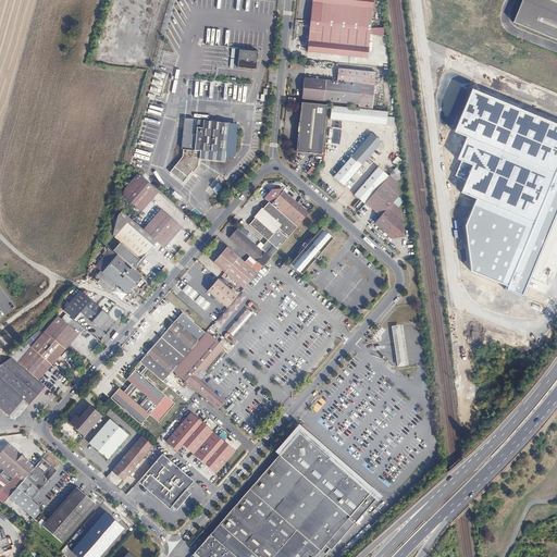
[(256,0),(255,12),(272,14),(272,0),(256,0)]
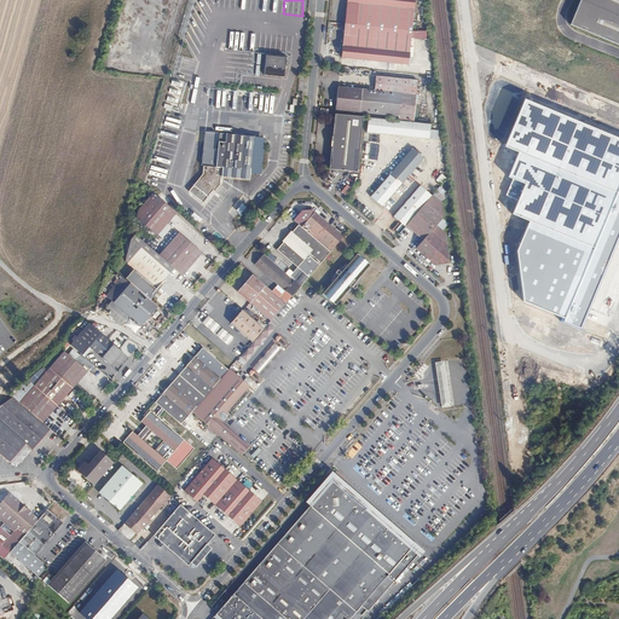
[(345,0),(343,23),(410,30),(414,0),(345,0)]
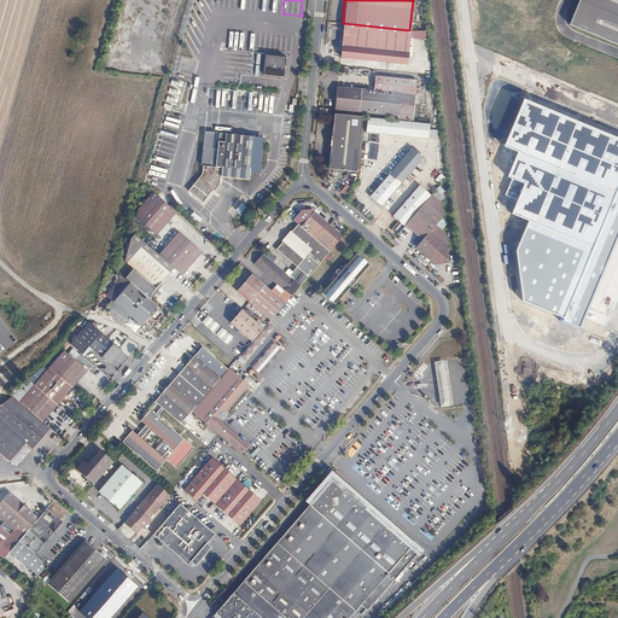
[(617,0),(579,0),(571,22),(617,41),(617,0)]
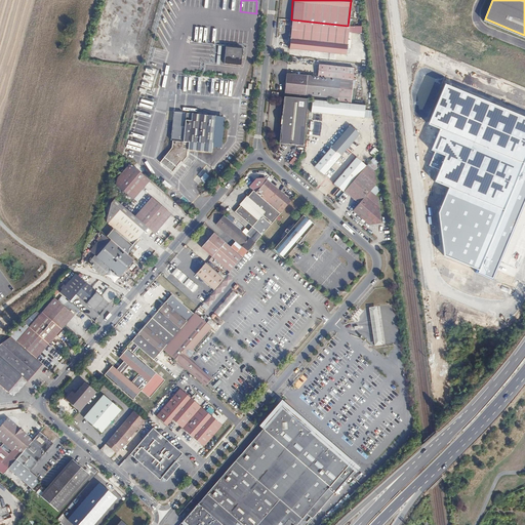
[(345,54),(348,26),(291,19),(287,47),(345,54)]
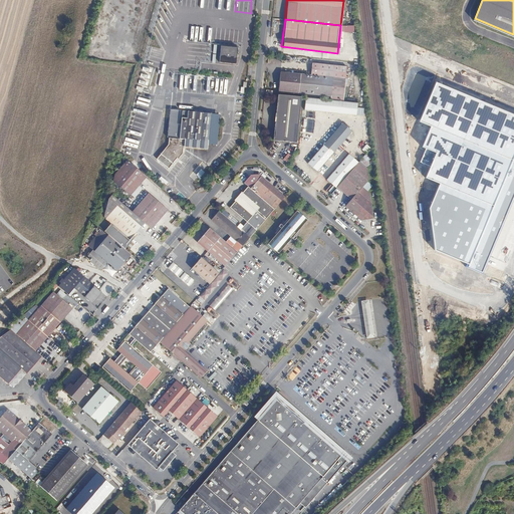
[(235,65),(237,47),(213,45),(212,58),(217,58),(216,64),(235,65)]
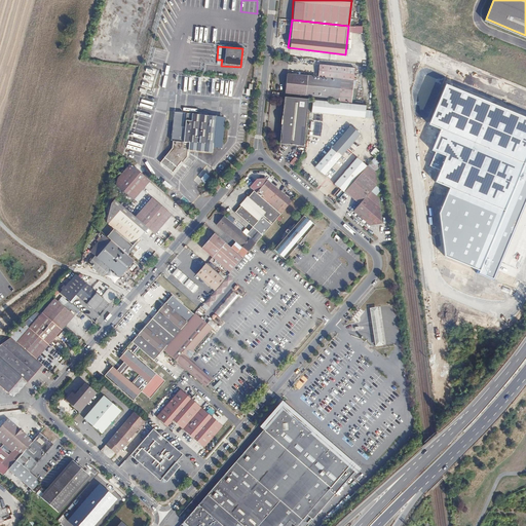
[(153,92),(156,68),(144,67),(141,92),(146,94),(146,91),(153,92)]
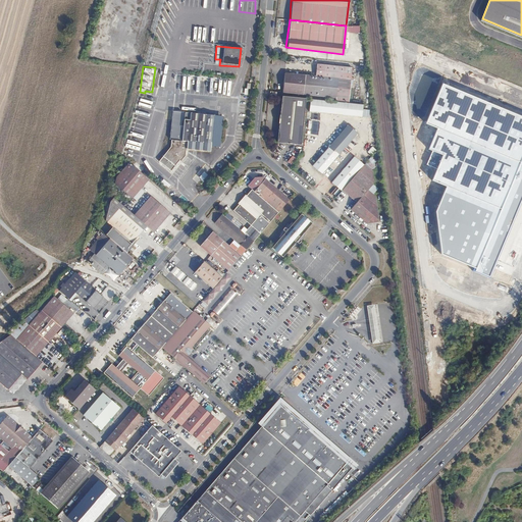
[(340,80),(290,72),(289,77),(284,81),(282,92),(328,98),(336,99),(340,80)]
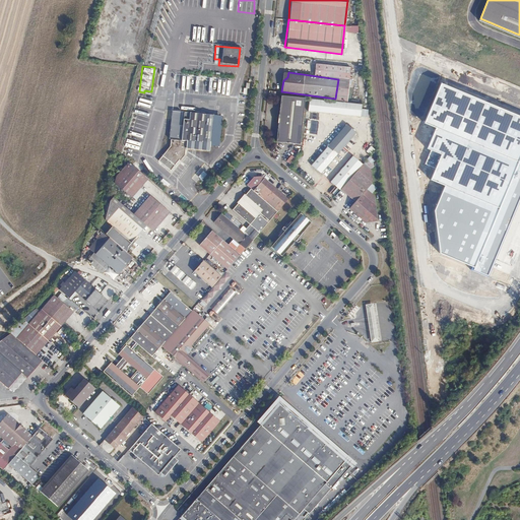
[(519,116),(440,83),(425,123),(436,128),(427,148),(431,150),(426,164),(435,169),(431,180),(445,185),(435,210),(440,253),(474,267),(473,270),(488,276),(519,197),(519,116)]
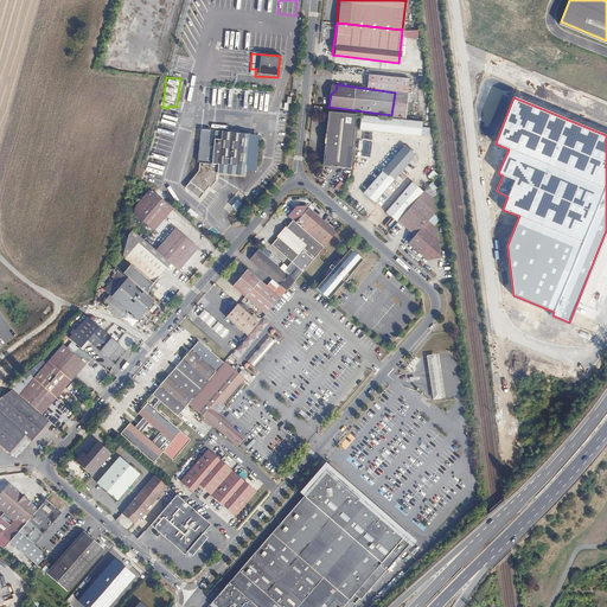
[(350,172),(357,117),(330,114),(321,168),(350,172)]
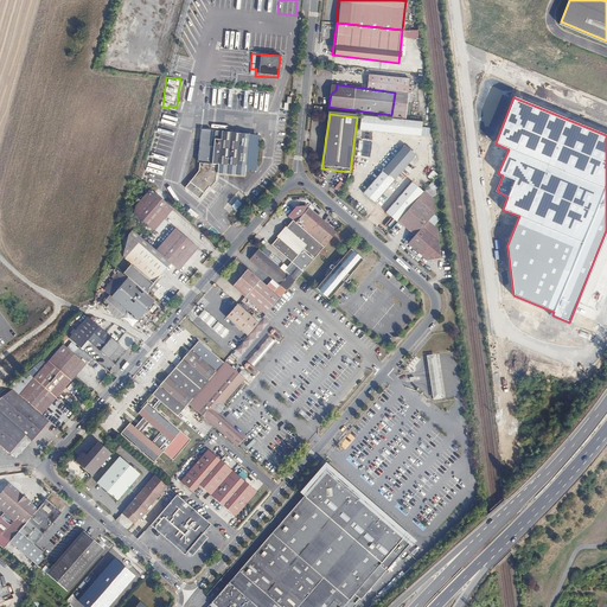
[(422,140),(423,125),(362,117),(360,133),(422,140)]
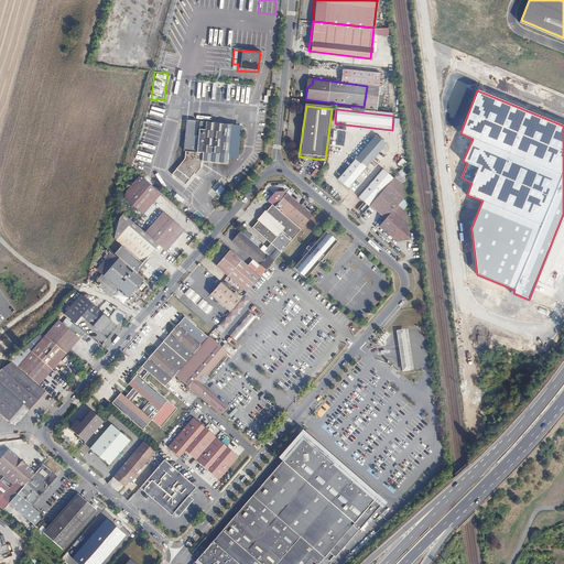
[(231,127),(224,126),(208,125),(207,132),(201,131),(201,139),(198,139),(199,128),(188,127),(187,138),(185,153),(187,153),(186,159),(172,175),(185,185),(190,180),(195,175),(197,176),(202,172),(204,162),(227,163),(228,158),(231,127)]
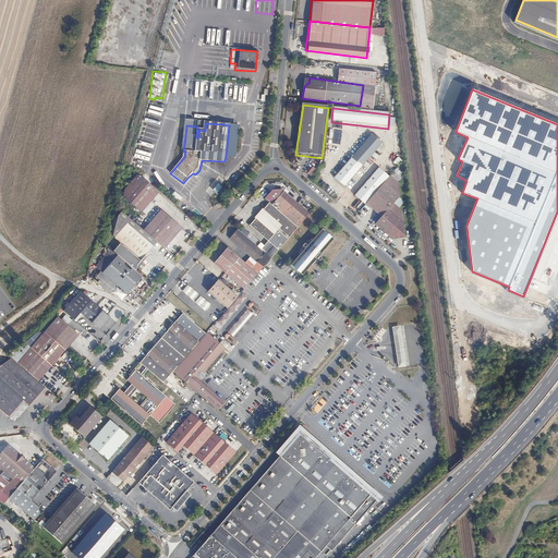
[(344,187),(383,144),(372,135),(335,178),(344,187)]
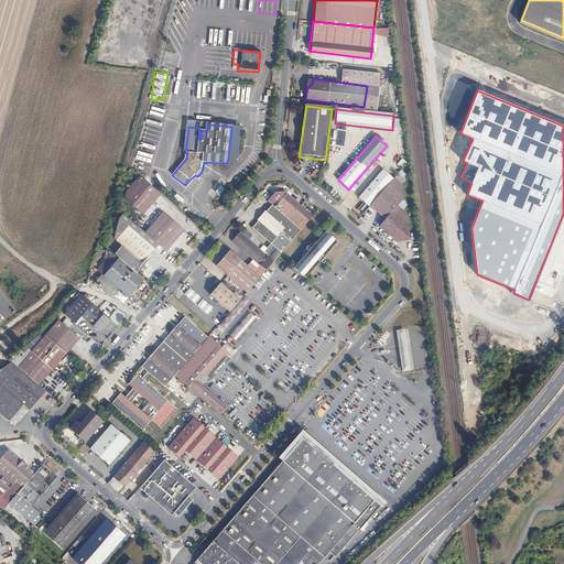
[(397,164),(401,167),(407,162),(401,158),(397,164)]
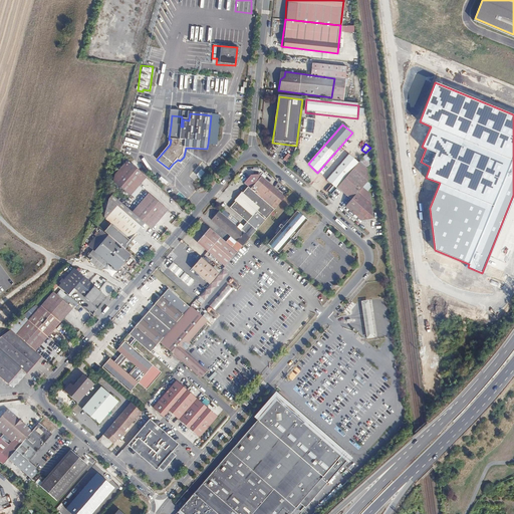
[(282,159),(286,162),(291,156),(287,153),(282,159)]
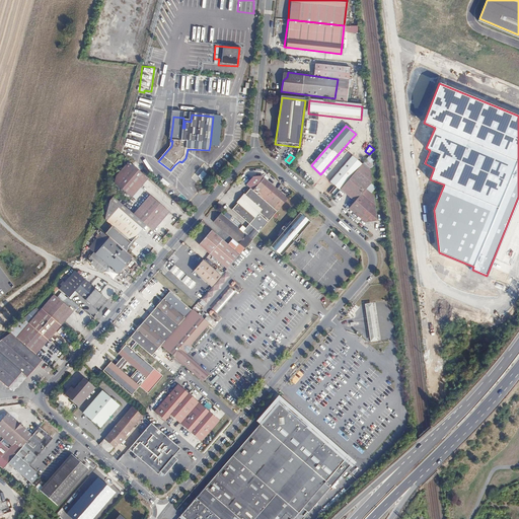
[(330,181),(341,191),(363,165),(353,156),(330,181)]
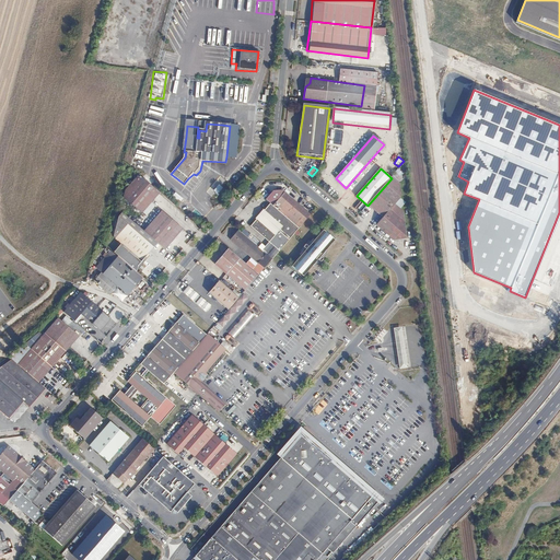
[(392,178),(368,206),(383,219),(376,228),(395,242),(408,237),(405,212),(395,205),(400,197),(399,183),(393,176),(392,178)]
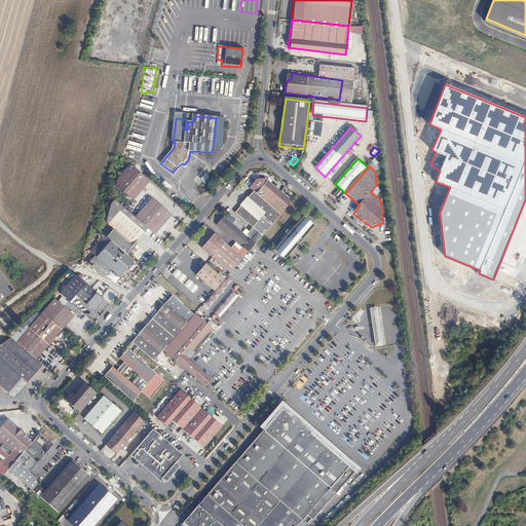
[(150,183),(135,170),(116,180),(115,187),(133,202),(150,183)]
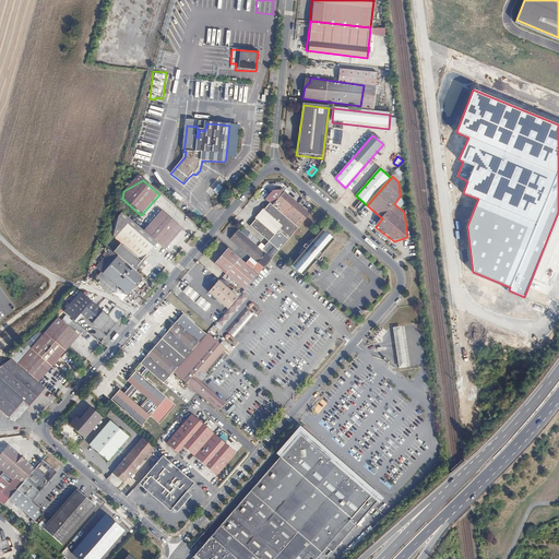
[(217,193),(222,187),(216,183),(212,190),(217,193)]
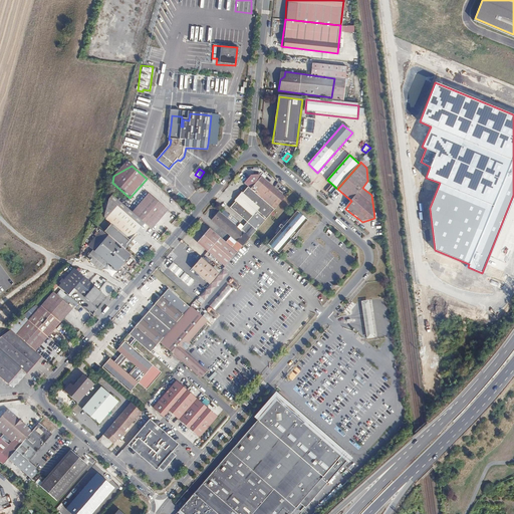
[(248,189),(274,212),(285,199),(259,177),(250,178),(243,186),(248,189)]
